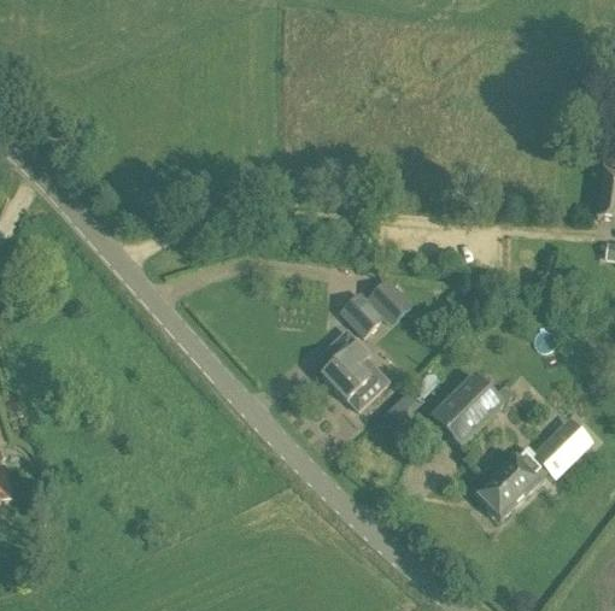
[(614,158),(607,157),(598,217),(614,218),(614,158)]
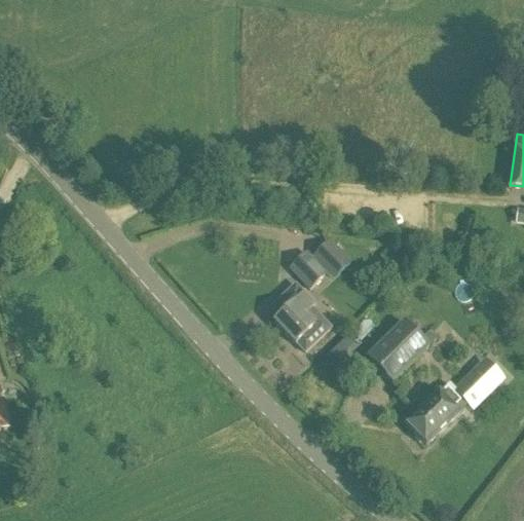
[(351,259),(331,238),(314,256),(307,249),(290,266),(311,288),(327,272),(332,278),(351,259)]
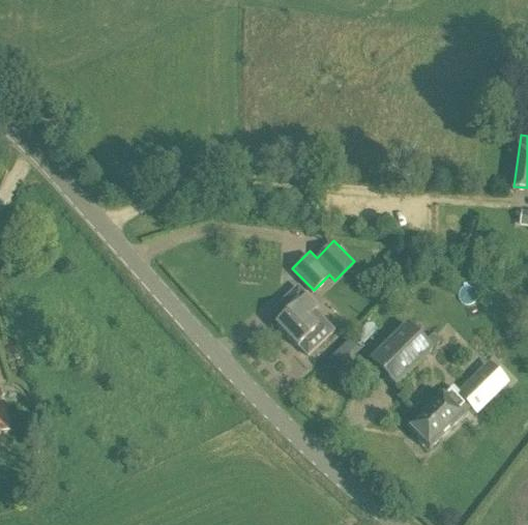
[(299,344),(309,353),(336,327),(317,308),(320,304),(298,283),(273,307),(283,315),(275,321),(298,345),(299,344)]
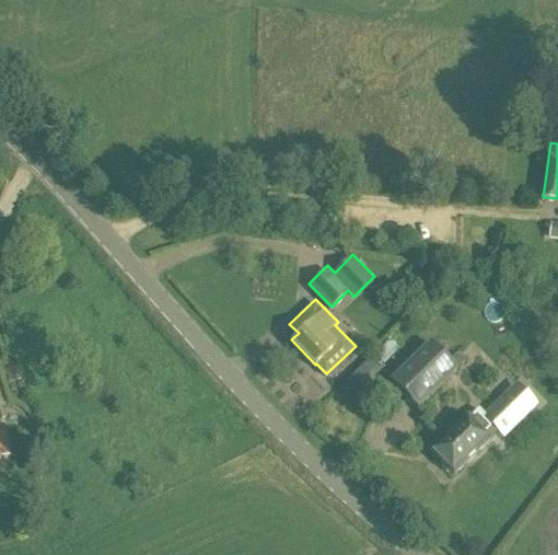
[(385,361),(402,345),(391,335),(375,351),(385,361)]
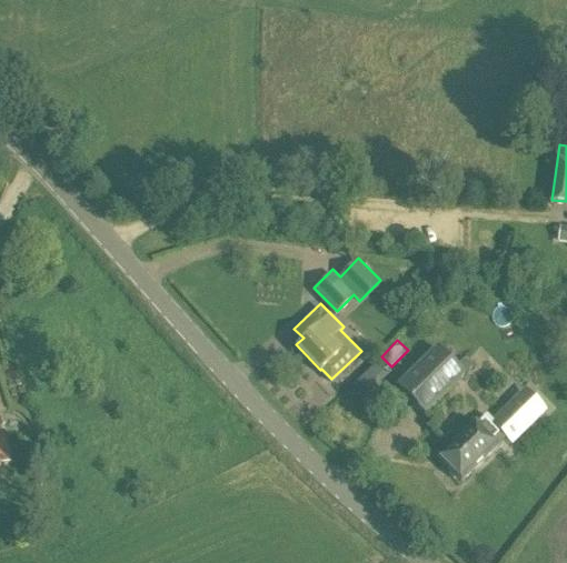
[(457,363),(438,344),(397,384),(426,413),(466,372),(476,362),(467,354),(457,363)]
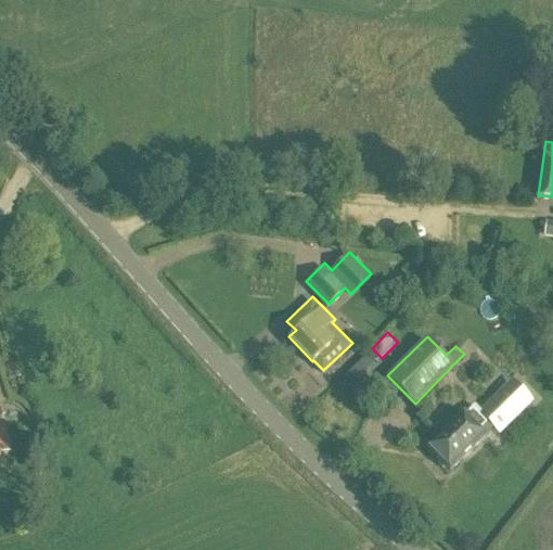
[(531,400),(510,379),(480,407),(475,401),(428,447),(452,469),(487,433),(486,431),(494,423),(501,431),(531,400)]
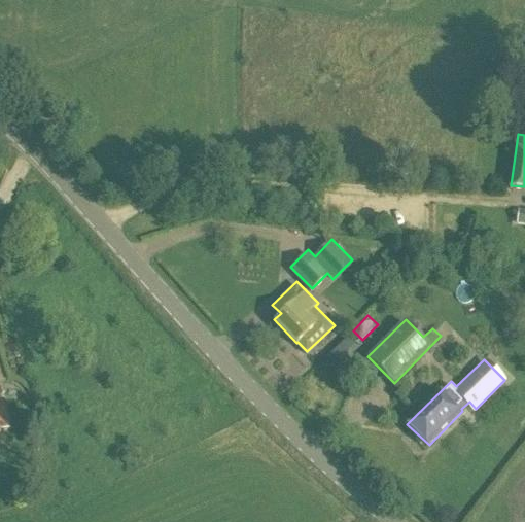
[(1,397),(0,394),(0,429),(12,426),(3,396),(1,397)]
